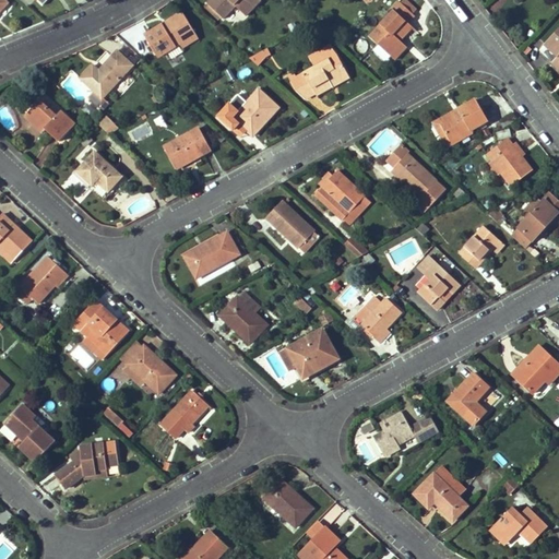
[(210,0),(206,3),(224,19),(235,6),(246,16),(261,0),(210,0)]
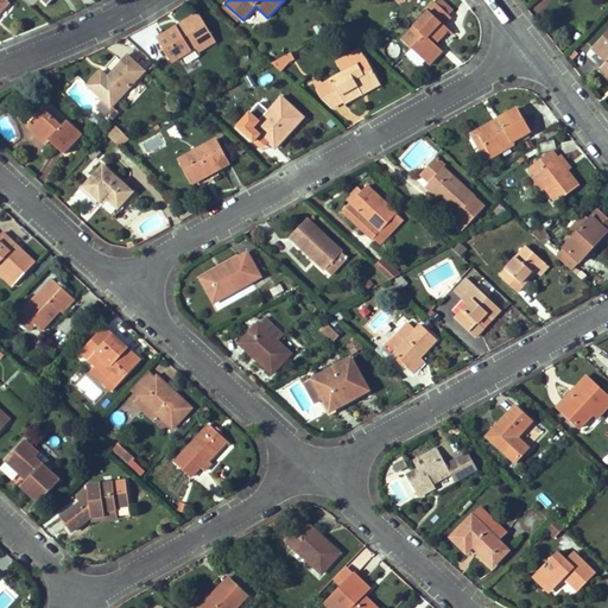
[(425,61),(438,46),(435,44),(449,30),(443,25),(451,17),(449,14),(436,2),(434,0),(425,8),(428,11),(403,39),(425,61)]
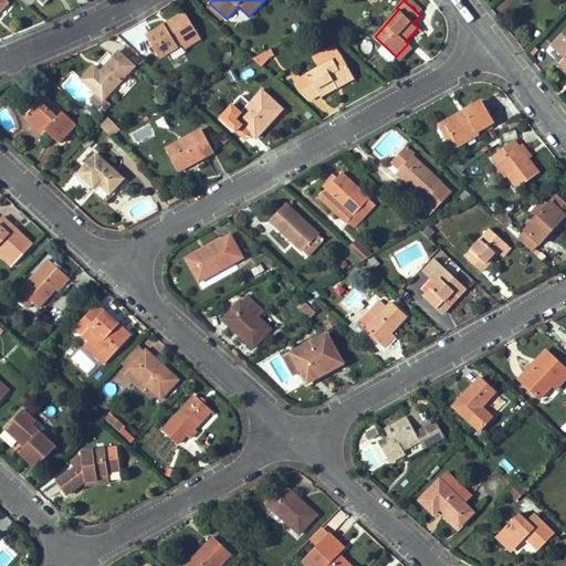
[(422,9),(412,0),(408,0),(406,2),(418,13),(422,9)]
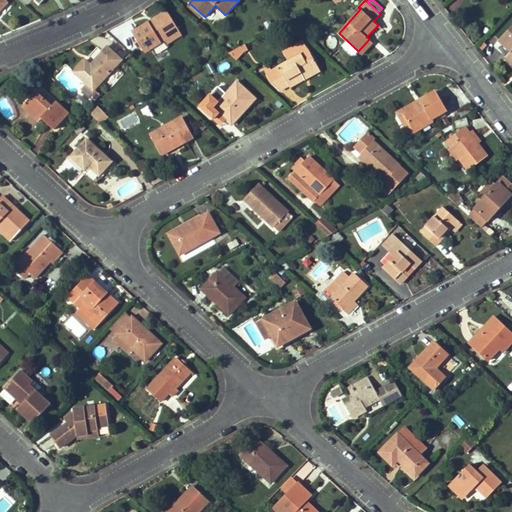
[(167,11),(133,32),(134,35),(141,45),(144,51),(151,47),(179,31),(167,11)]
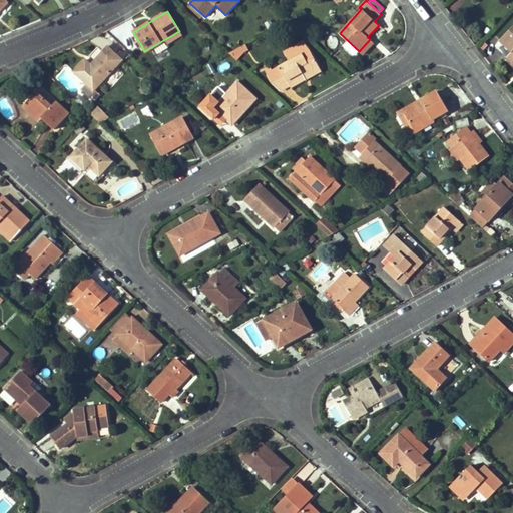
[(512,26),(499,41),(511,52),(506,58),(512,64),(512,26)]
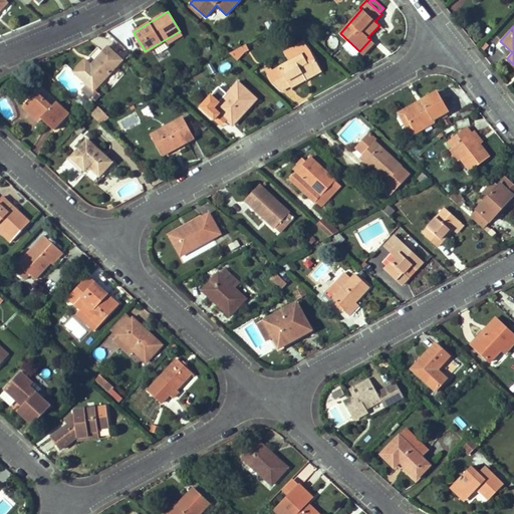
[(180,31),(152,47),(154,52),(182,34),(180,31)]
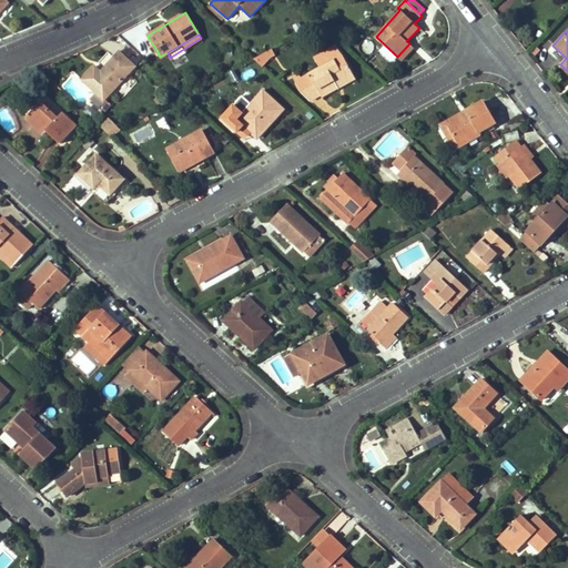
[(156,50),(149,39),(145,41),(152,53),(156,50)]
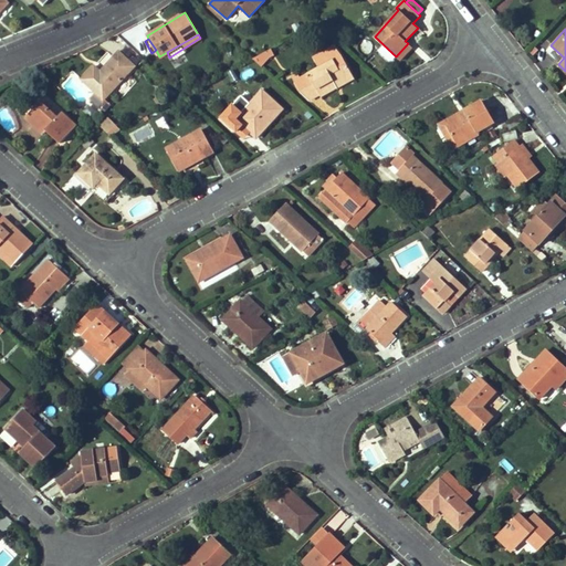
[(400,60),(412,48),(408,43),(396,56),(400,60)]
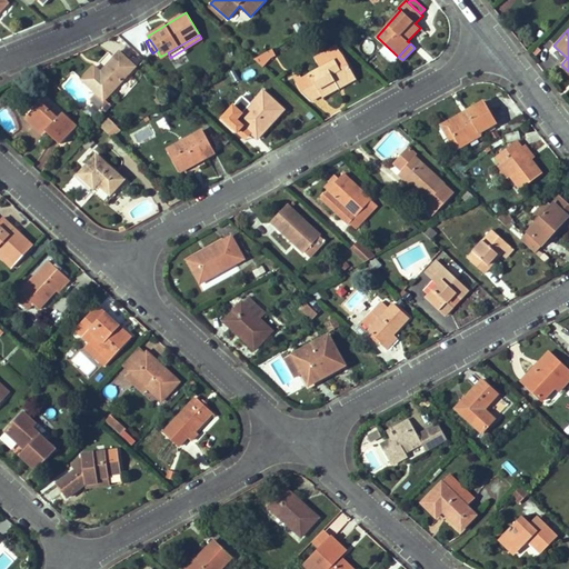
[(567,58),(553,46),(548,52),(561,65),(567,58)]
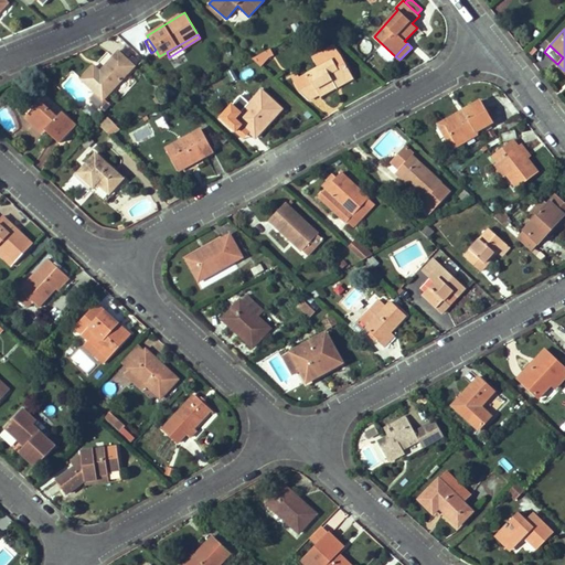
[(267,55),(265,51),(252,59),(258,65),(267,55)]
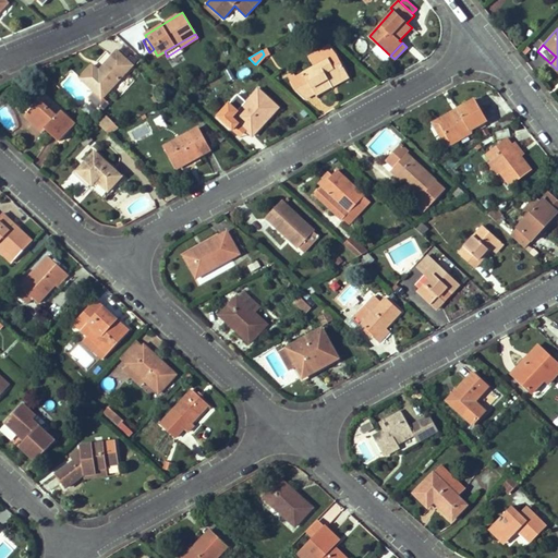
[(101,98),(133,67),(117,51),(98,71),(92,65),(80,79),(94,92),(87,97),(99,109),(105,102),(101,98)]
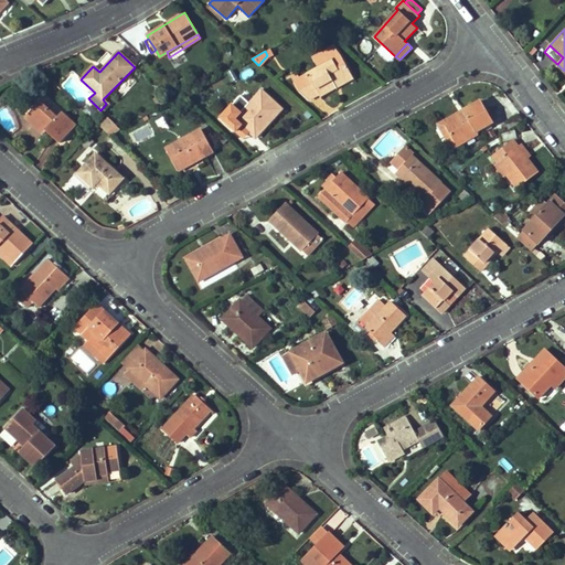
[(333,84),(351,74),(341,56),(300,78),(311,98),(319,94),(320,96),(336,87),(333,84)]
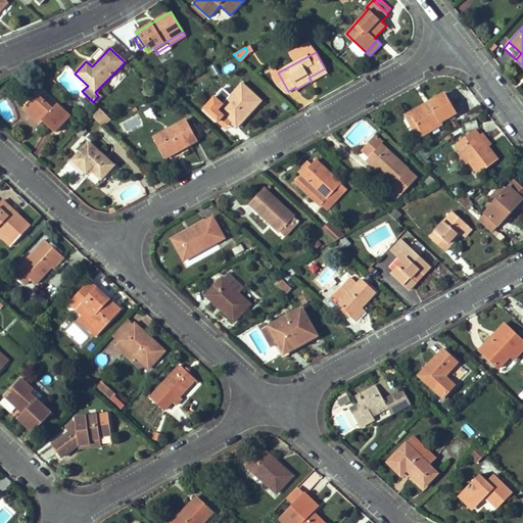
[(308,78),(311,81),(327,72),(325,68),(308,78)]
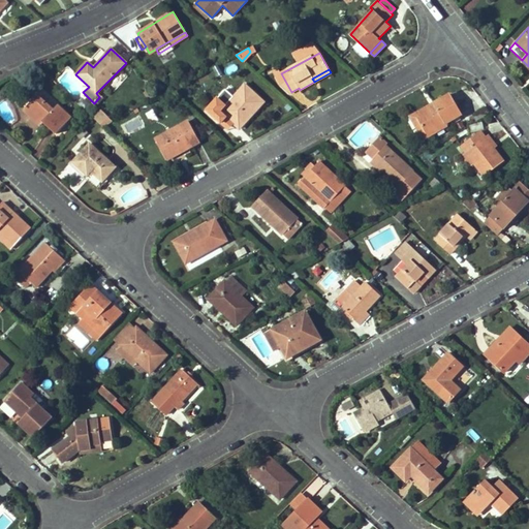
[(221,89),(227,86),(224,80),(218,83),(221,89)]
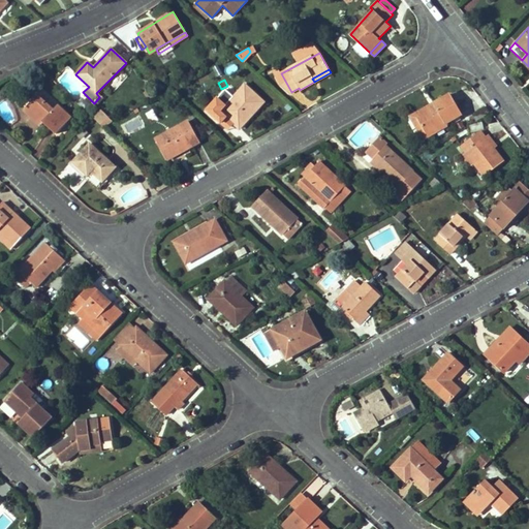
[(212,104),(206,111),(219,123),(225,117),(234,125),(239,129),(263,102),(245,85),(219,112),(212,104)]
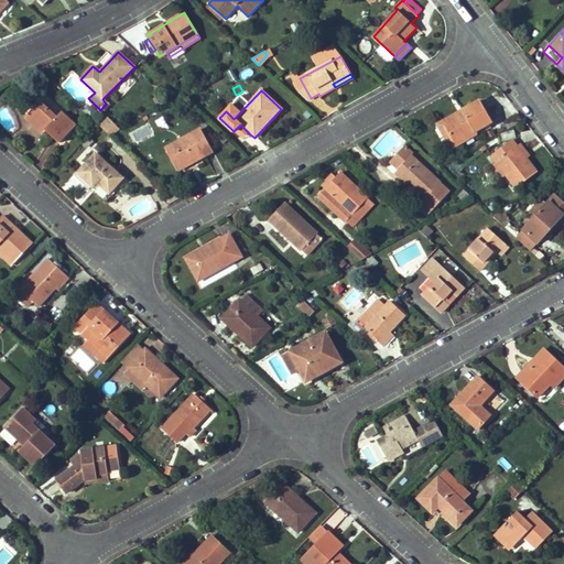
[(42,101),(56,115),(60,110),(46,97),(42,101)]
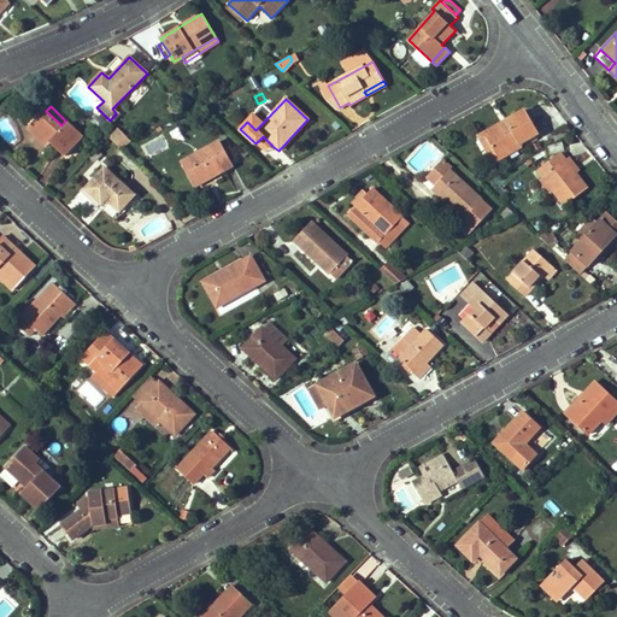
[(539,133),(524,110),(505,119),(509,125),(487,137),(499,159),(521,147),(519,144),(539,133)]
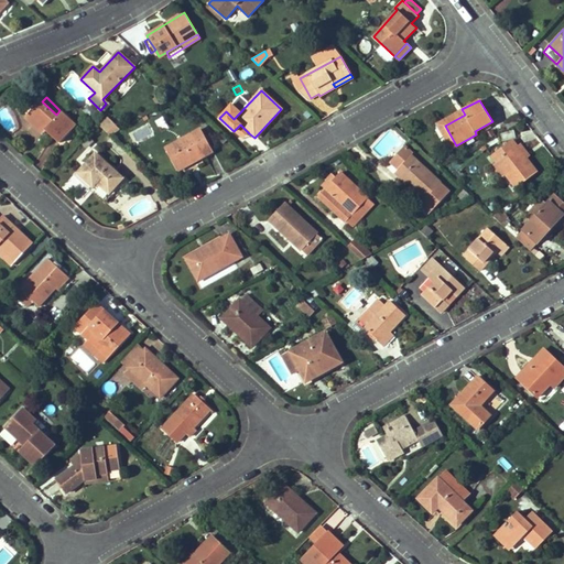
[(46,129),(61,142),(76,126),(62,112),(57,118),(40,102),(26,116),(43,132),(46,129)]
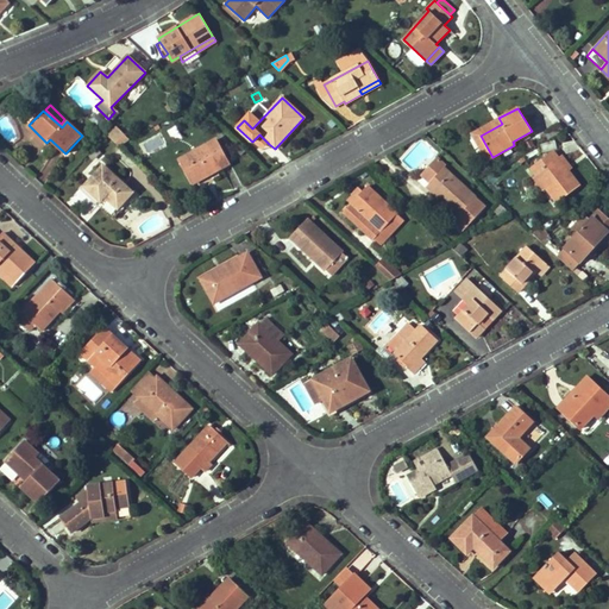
[(472,133),(488,159),(493,157),(481,136),(502,124),(498,118),(472,133)]
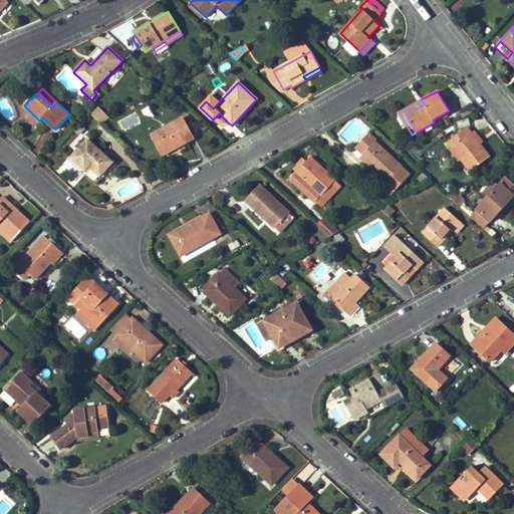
[(98,109),(92,116),(100,123),(108,118),(98,109)]
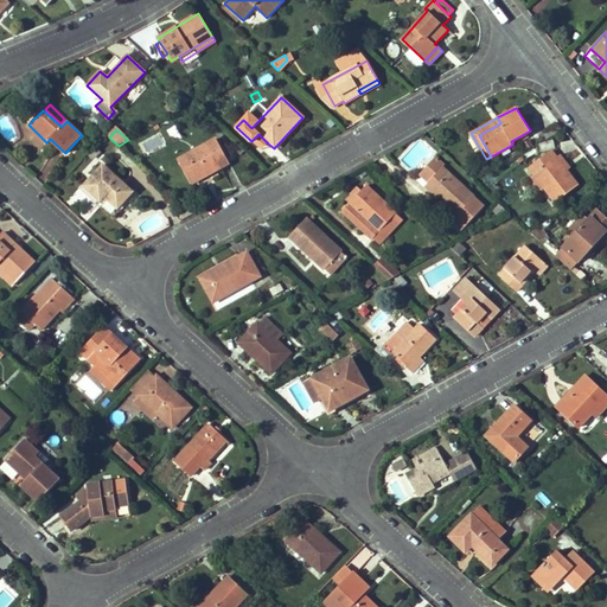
[(259,134),(251,141),(262,151),(268,144),(259,134)]
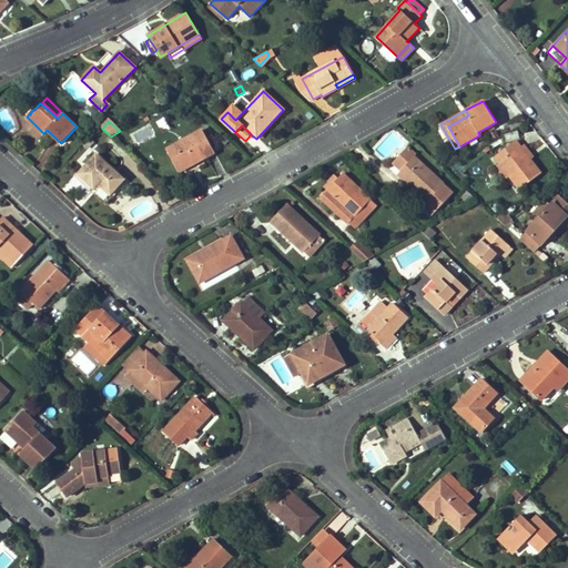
[(180,171),(215,152),(202,129),(168,148),(180,171)]
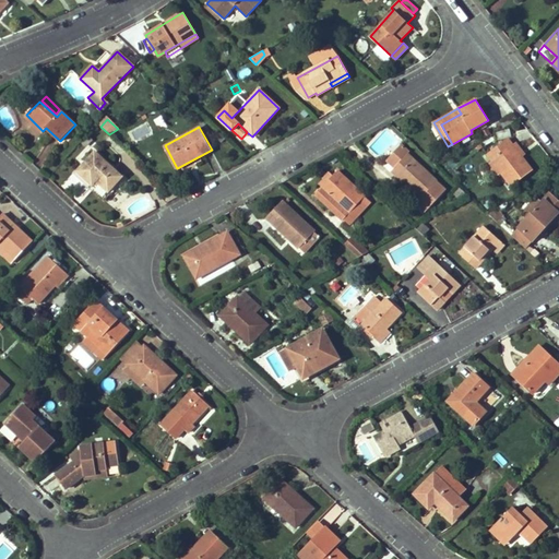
[(87,146),(93,141),(88,138),(81,144),(84,147),(86,145),(87,146)]
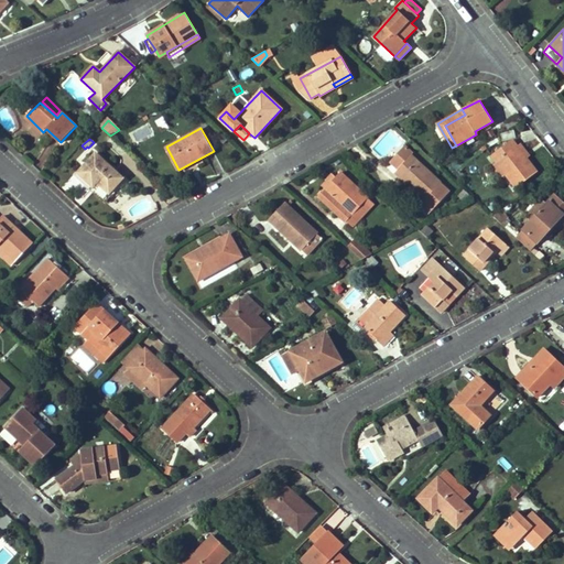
[(511,140),(491,155),(497,163),(506,174),(516,187),(537,172),(525,159),(518,148),(511,140)]
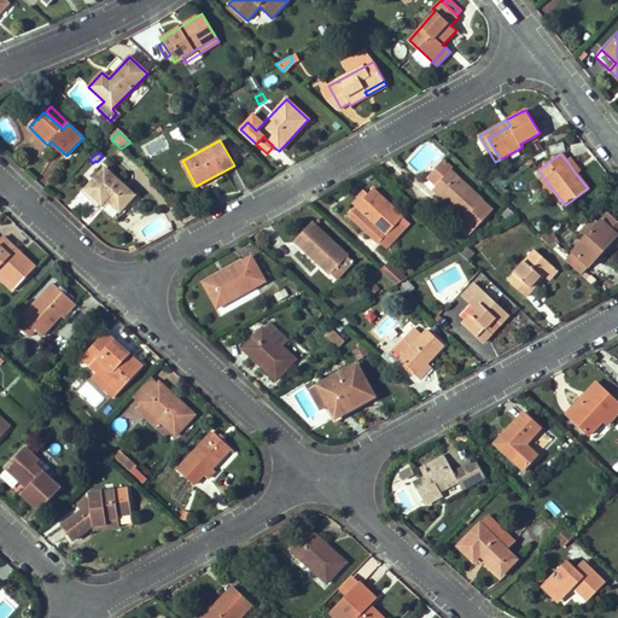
[(426,178),(436,186),(450,170),(453,168),(443,159),(426,178)]
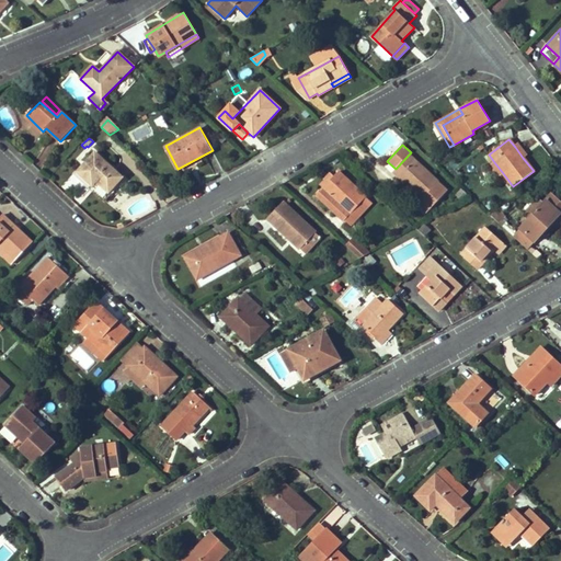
[(515,147),(523,158),(526,155),(517,145),(515,147)]
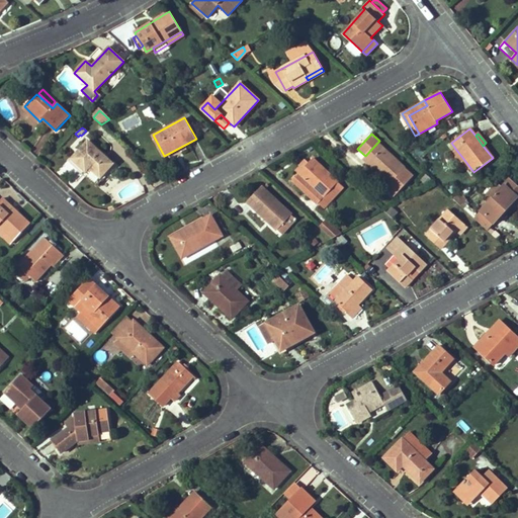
[(100,178),(113,164),(88,141),(71,160),(85,172),(89,168),(100,178)]
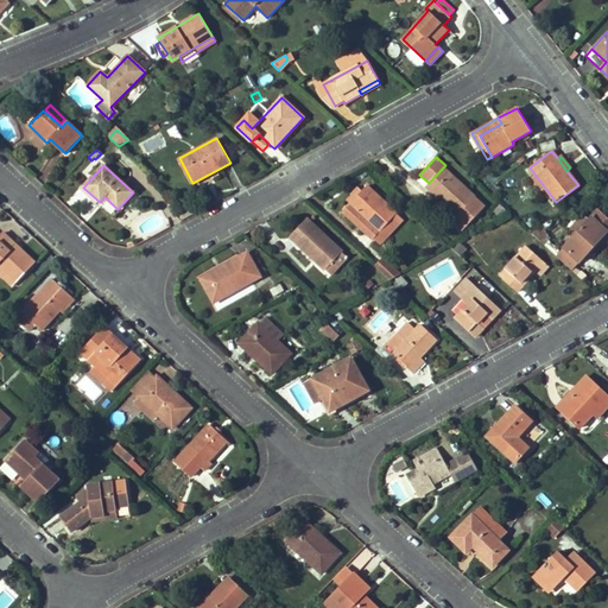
[(443,168),(429,183),(426,185),(458,215),(456,219),(466,228),(483,208),(474,198),(475,197),(443,168)]
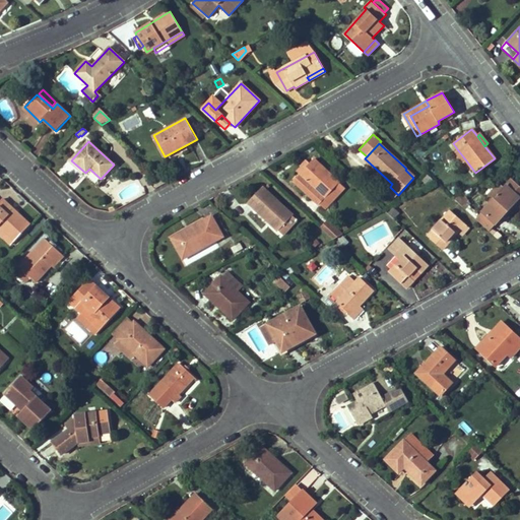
[(455,152),(463,163),(466,160),(458,150),(455,152)]
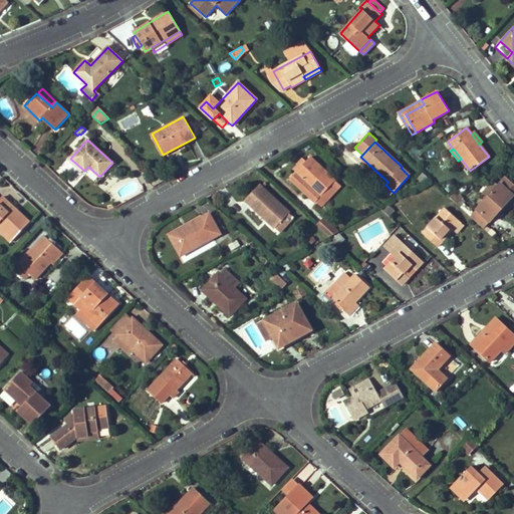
[(304,163),(296,172),(290,179),(310,197),(315,192),(320,196),(334,181),(309,158),(304,163)]
